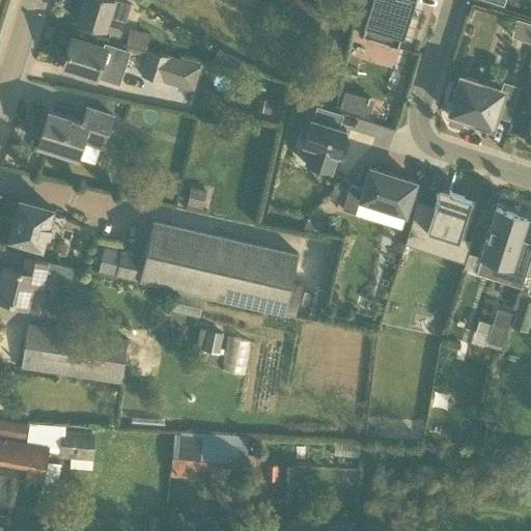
[(84,0),(78,23),(105,31),(120,35),(124,21),(109,17),(114,0),(113,0),(84,0)]
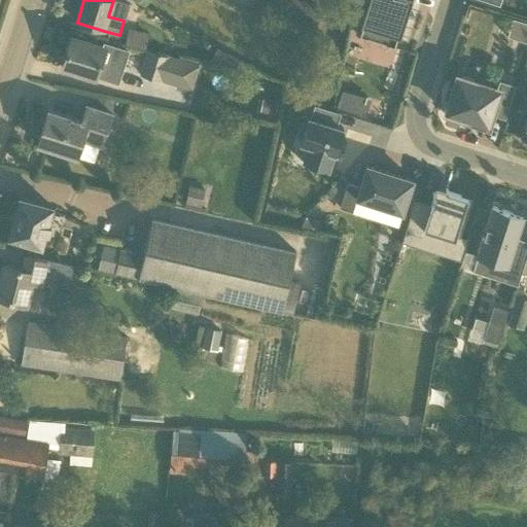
[(323,9),(299,0),(232,0),(342,43),(348,25),(321,14),(323,9)]
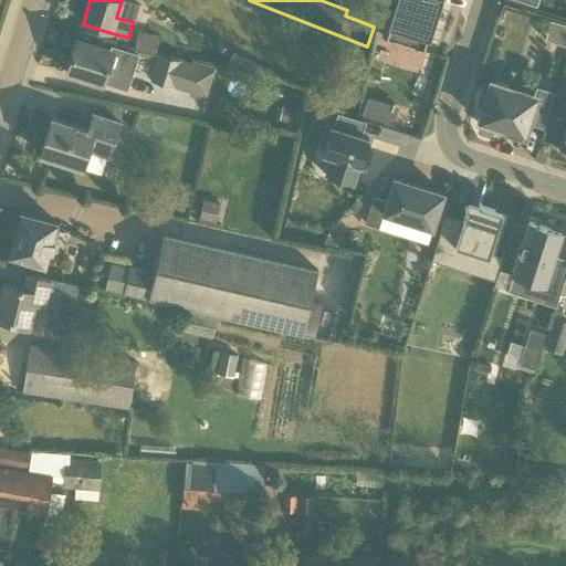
[(387,0),(387,1),(396,3),(388,28),(390,29),(387,39),(386,40),(388,41),(423,52),(425,51),(429,38),(430,39),(439,11),(440,10),(442,0),(387,0)]
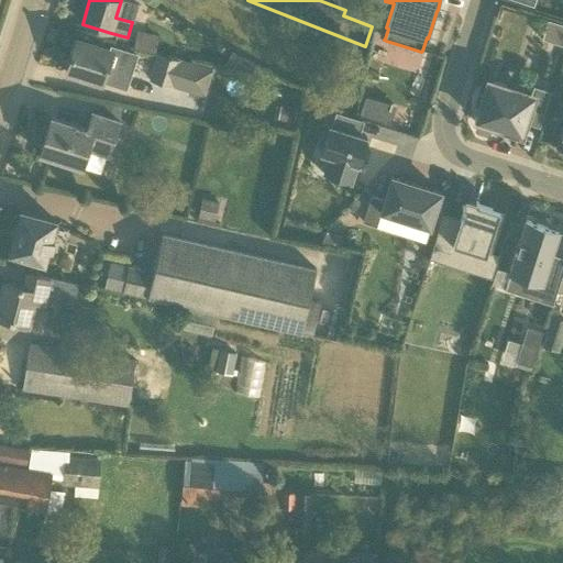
[(562,25),(548,21),(541,40),(562,46),(562,25)]
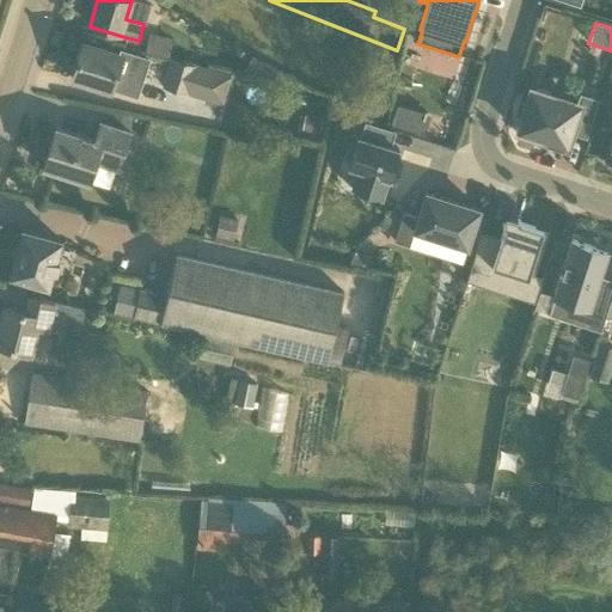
[(147,32),(144,51),(166,56),(171,37),(147,32)]
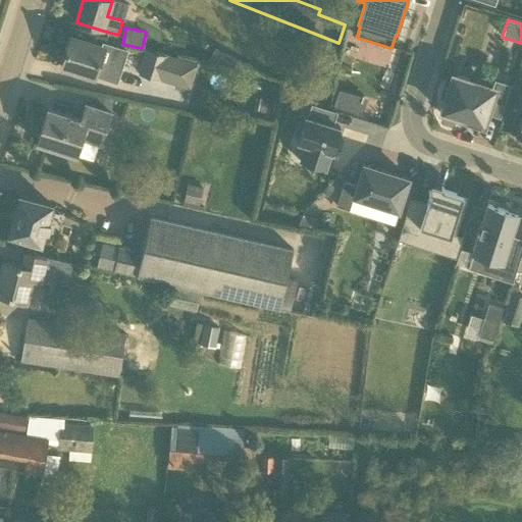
[(62,67),(94,77),(104,48),(71,38),(62,67)]
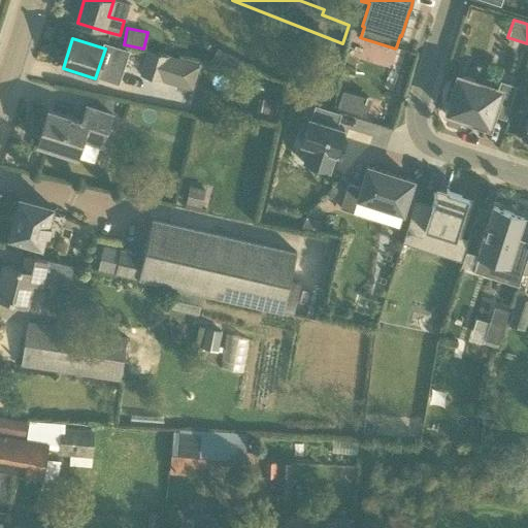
[(236,59),(217,46),(209,60),(231,67),(236,59)]
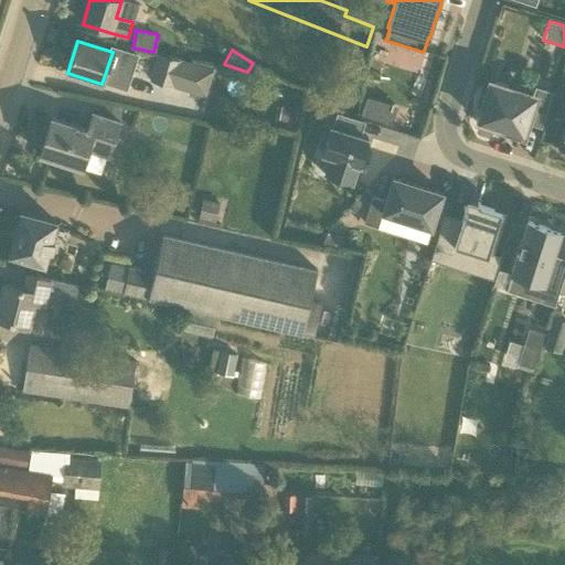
[(205,68),(200,67),(160,54),(152,81),(195,94),(201,82),(205,68)]
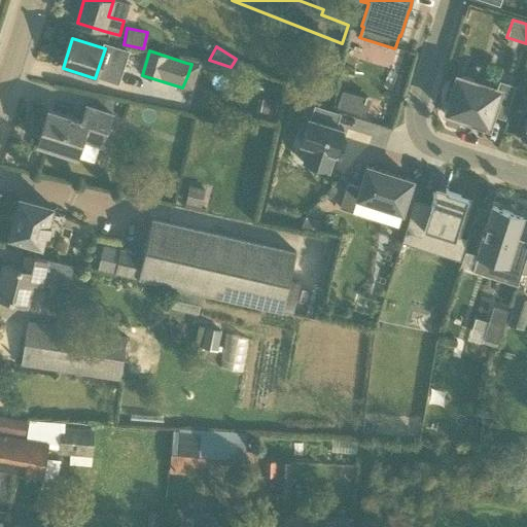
[(481,83),(480,83),(457,76),(452,90),(448,88),(445,99),(448,100),(449,101),(445,113),(448,114),(450,115),(448,119),(462,125),(463,119),(468,121),(469,118),(489,125),(493,114),(504,117),(514,88),(500,83),(497,93),(492,91),(480,86),(481,83)]
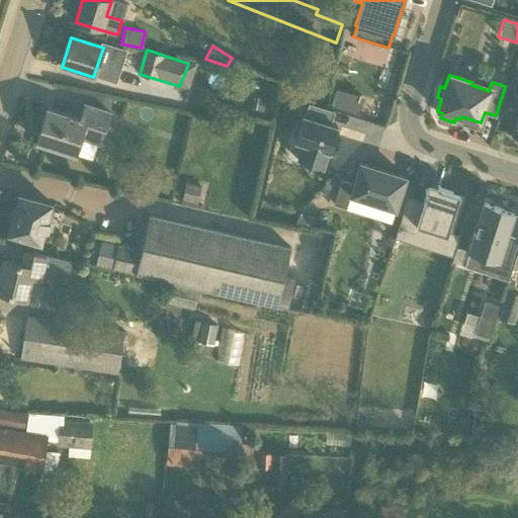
[(331,106),(341,109),(359,115),(364,98),(344,92),(336,89),(331,106)]
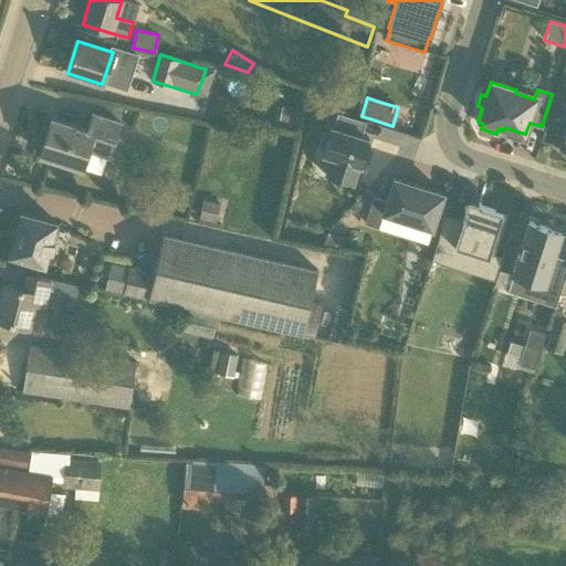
[(295,124),(297,111),(282,107),(280,121),(295,124)]
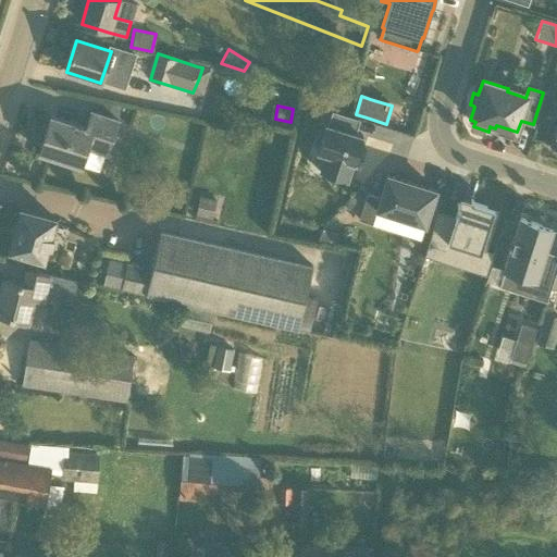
[(363,137),(355,134),(359,120),(333,111),(327,125),(326,125),(318,152),(326,155),(321,173),(347,182),(354,163),(355,163),(363,137)]
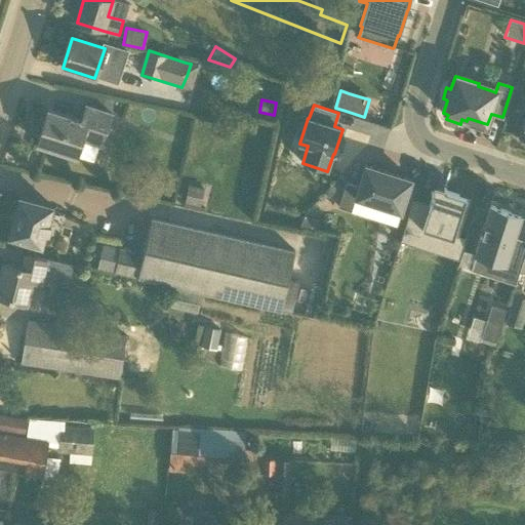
[(38,144),(77,157),(82,140),(102,147),(112,115),(86,107),(81,121),(48,111),(38,144)]
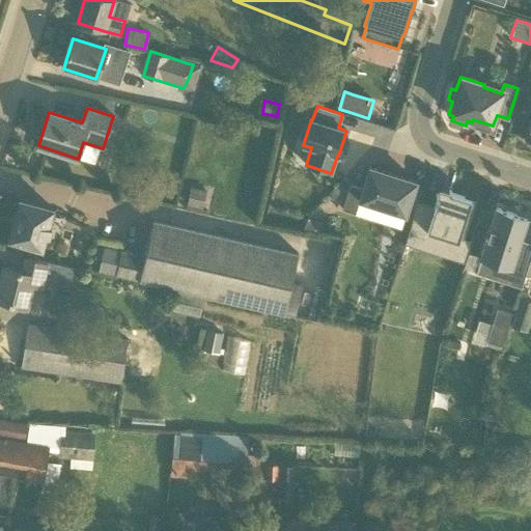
[(372,168),(370,167),(369,170),(364,187),(363,189),(351,186),(342,210),(356,214),(360,200),(362,201),(362,200),(403,214),(402,214),(406,215),(407,213),(406,213),(415,185),(416,183),(414,182),(372,169),(372,168)]
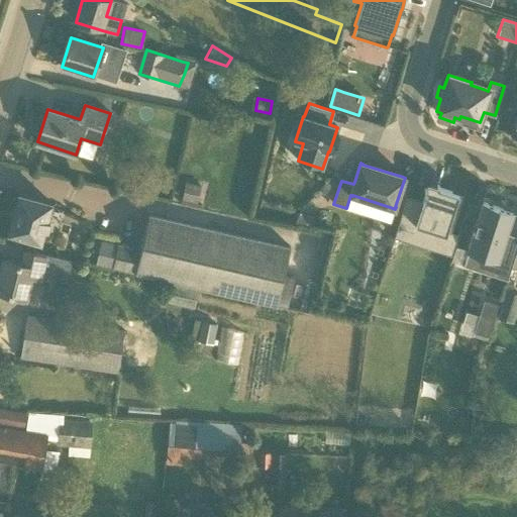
[(201,186),(186,183),(182,201),(198,204),(201,186)]
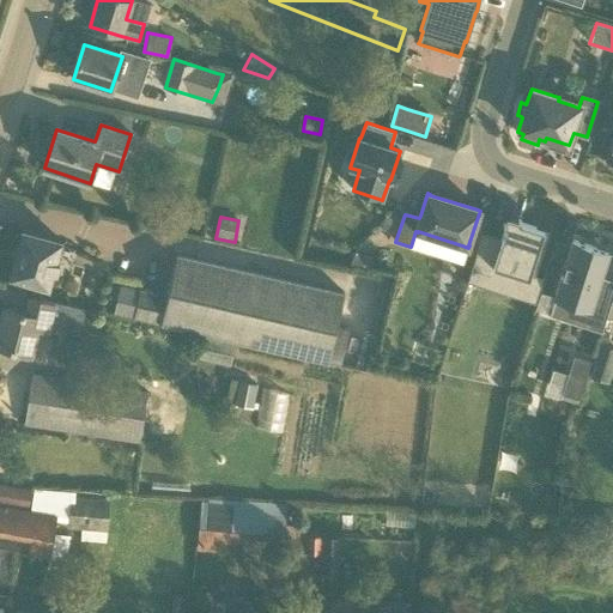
[(508,225),(504,224),(504,228),(505,228),(502,242),(483,236),(468,283),(509,296),(515,274),(534,280),(535,277),(548,232),(521,224),(522,222),(519,220),(519,223),(509,220),(508,225)]
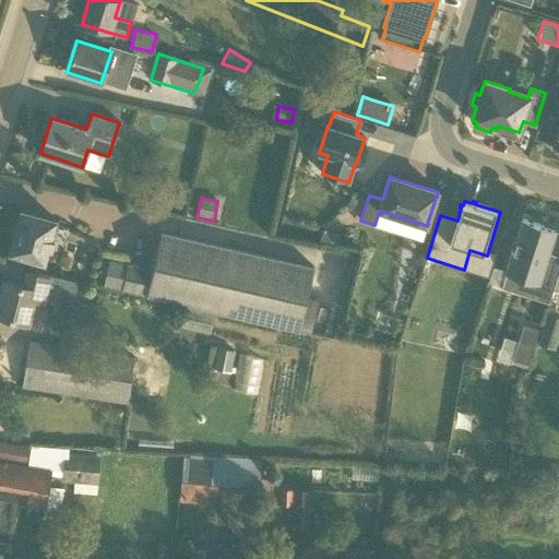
[(15,225),(18,226),(16,230),(18,230),(11,252),(45,262),(48,249),(51,249),(54,239),(51,238),(56,221),(22,211),(21,215),(19,214),(16,215),(14,217),(13,218),(13,221),(14,223),(15,225)]
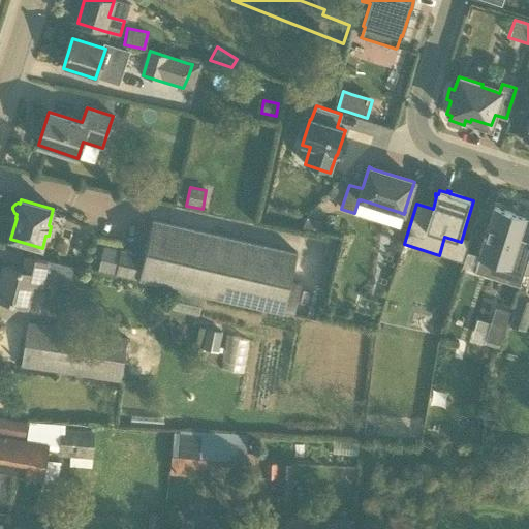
[(528,247),(517,244),(525,217),(496,208),(479,257),(496,261),(491,278),(520,287),(528,258),(528,247)]
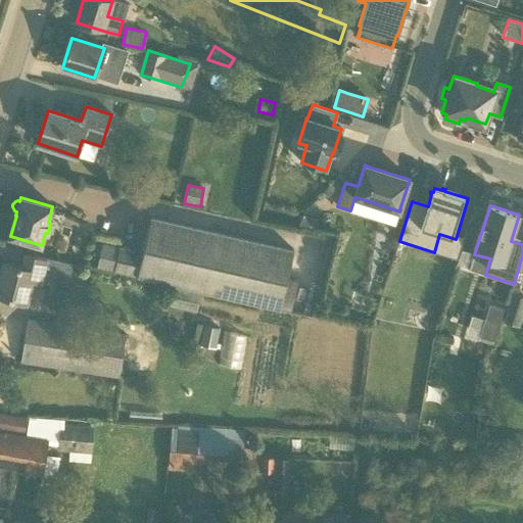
[(315,232),(316,228),(319,220),(302,215),(299,224),(299,226),(315,232)]
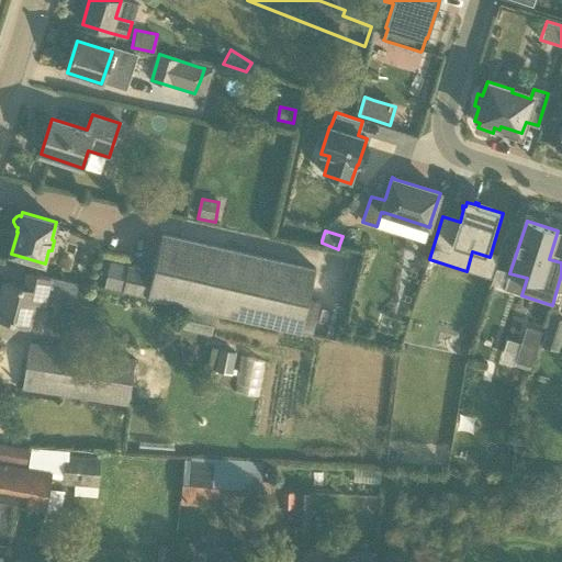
[(319,302),(308,300),(316,269),(161,234),(153,271),(128,266),(122,292),(301,334),(302,330),(313,334),(319,302)]
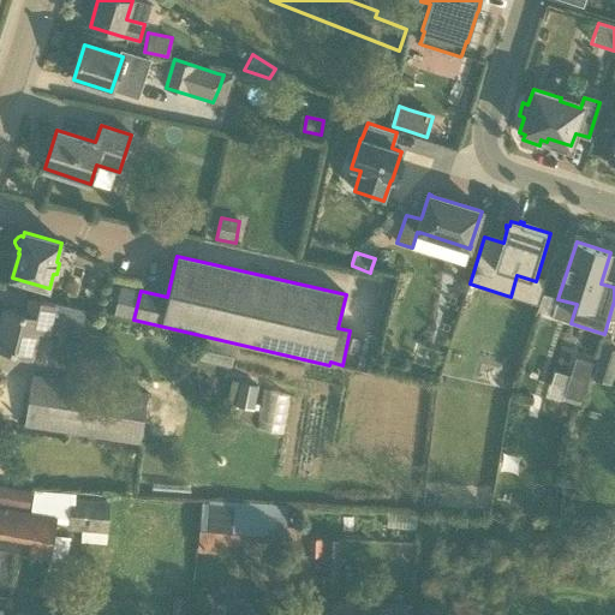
[(77,350),(87,311),(41,299),(40,300),(30,298),(27,314),(4,308),(0,322),(0,346),(31,354),(37,329),(59,335),(57,345),(77,350)]
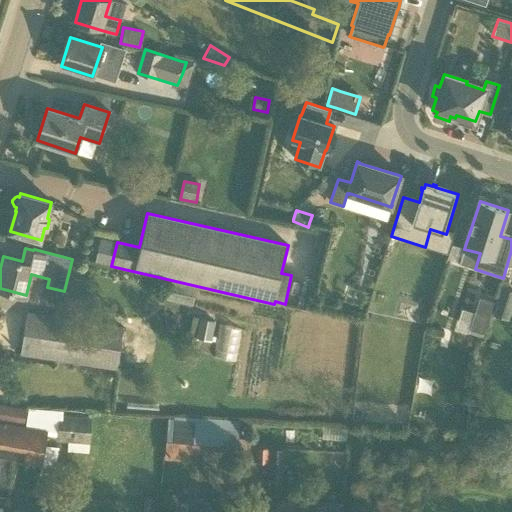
[(469,291),(484,294),(487,277),(472,274),(469,291)]
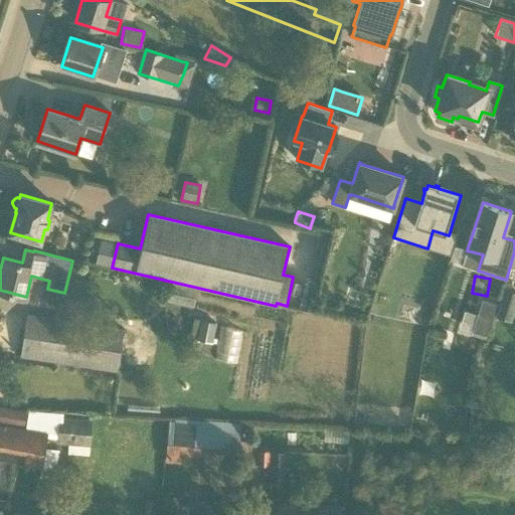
[(497,318),(511,322),(514,307),(514,294),(505,291),(497,318)]
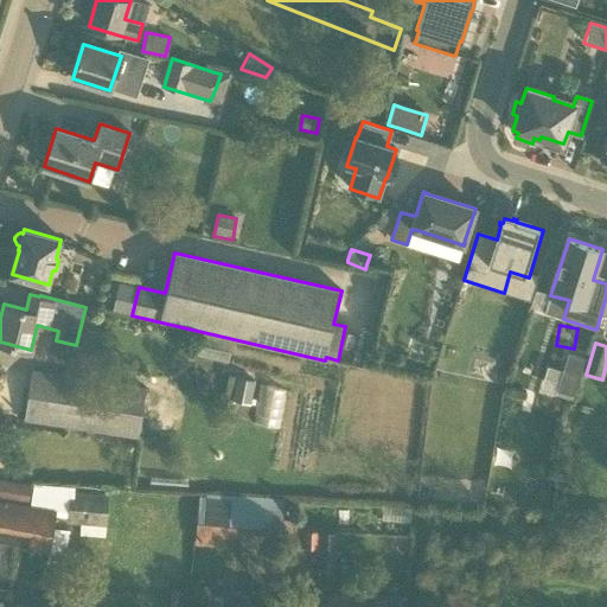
[(573,396),(575,389),(579,376),(562,371),(557,385),(556,390),(573,396)]
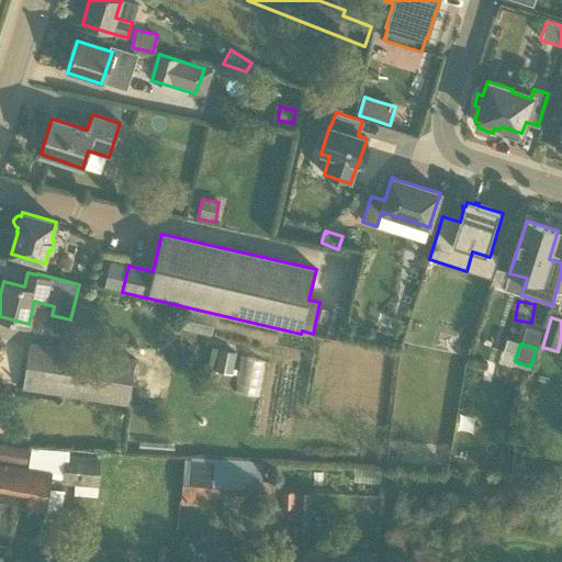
[(128,405),(135,361),(30,345),(23,389),(128,405)]
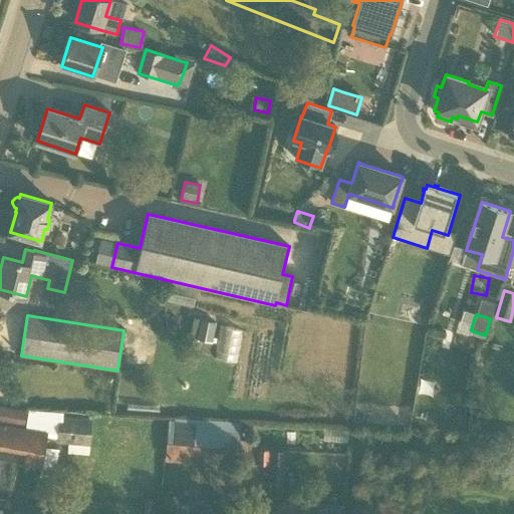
[(224,325),(218,358),(239,361),(245,329),(224,325)]
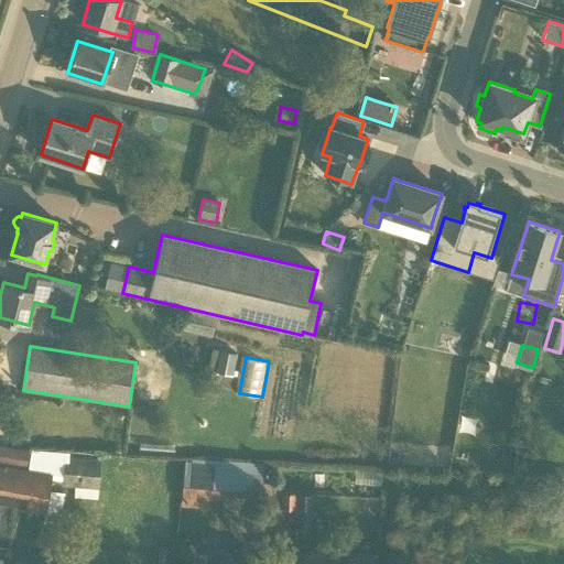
[(0,446),(0,461),(28,463),(29,447),(0,446)]
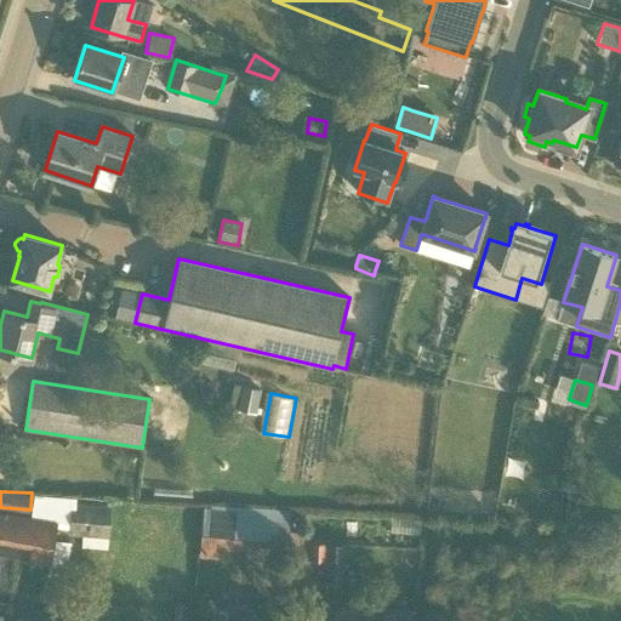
[(35,496),(32,517),(58,522),(57,528),(70,530),(69,534),(84,535),(108,537),(110,507),(77,503),(77,499),(35,496)]
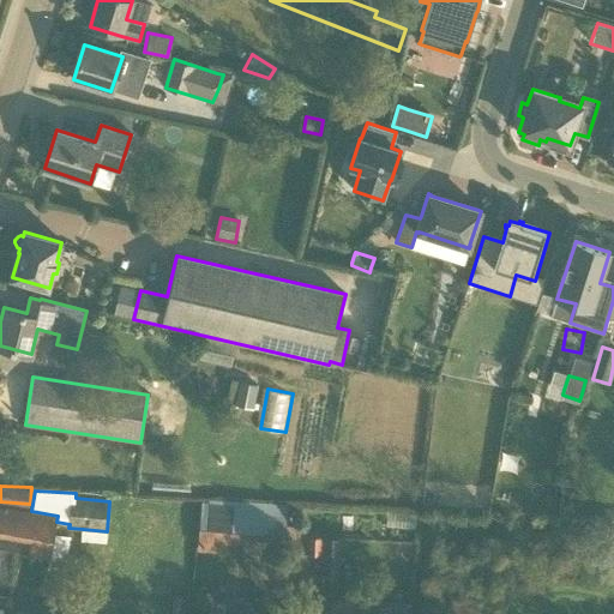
[(286,527),(288,506),(211,498),(208,530),(223,531),(295,540),(296,528),(286,527)]
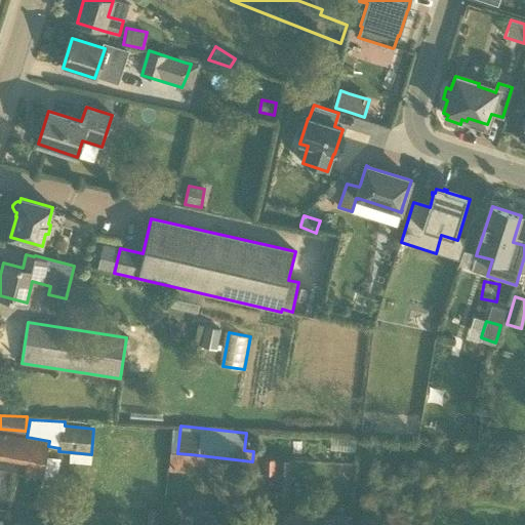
[(27,437),(25,437),(0,432),(0,469),(11,472),(43,477),(48,446),(49,441),(27,437)]
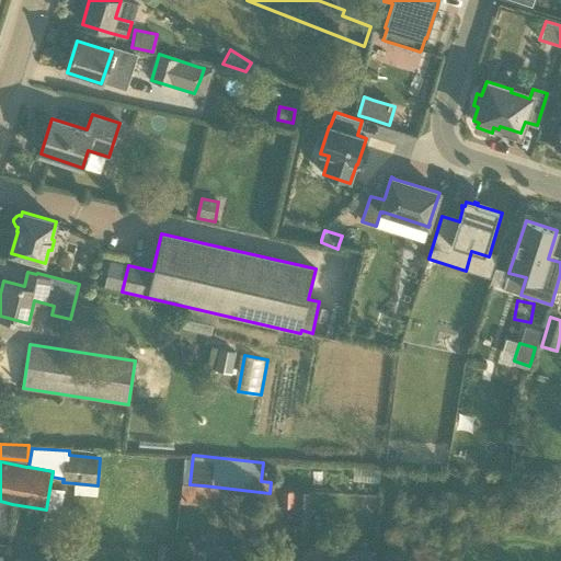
[(0,501),(0,524),(9,526),(12,504),(0,501)]
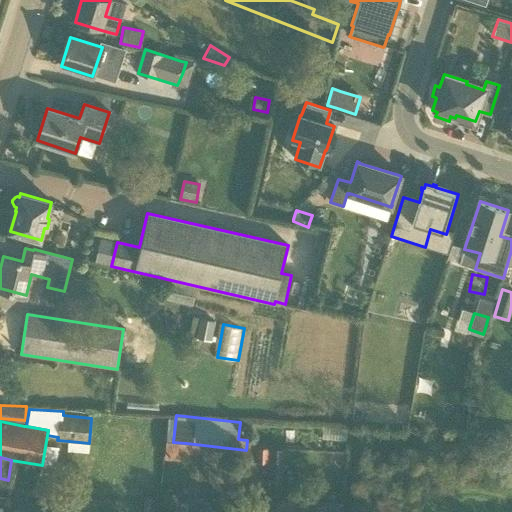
[(159,499),(144,498),(143,511),(158,511),(159,499)]
